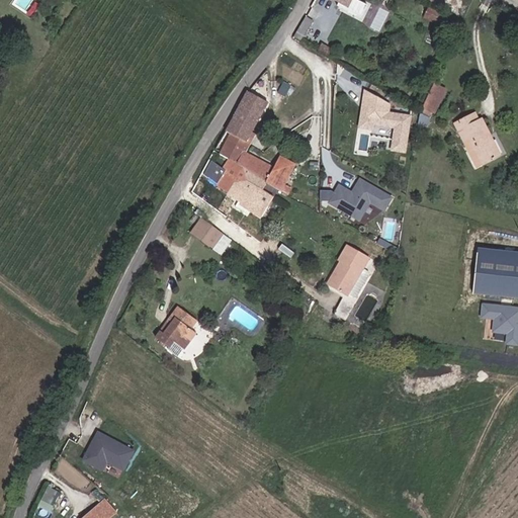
[(334,0),(354,10),(359,0),(334,0)]
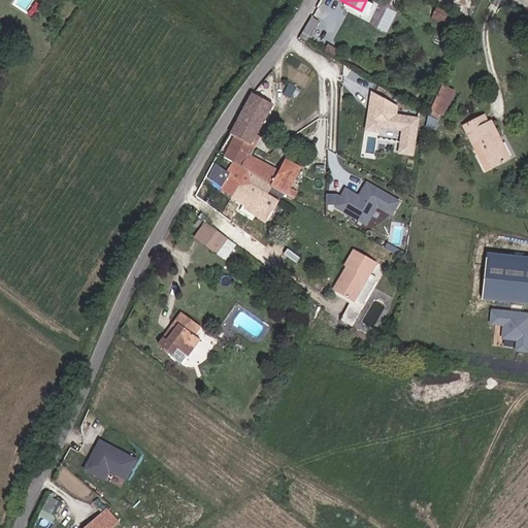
[(434,18),(447,22),(450,12),(437,8),(434,18)]
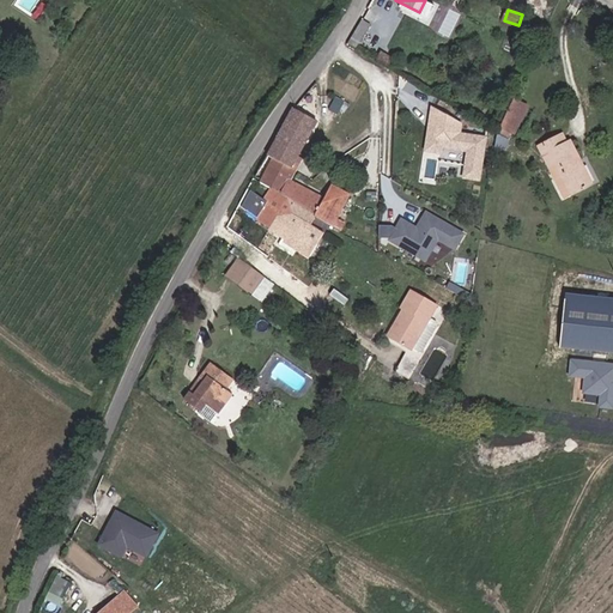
[(368,18),(362,14),(346,42),(352,47),(368,18)]
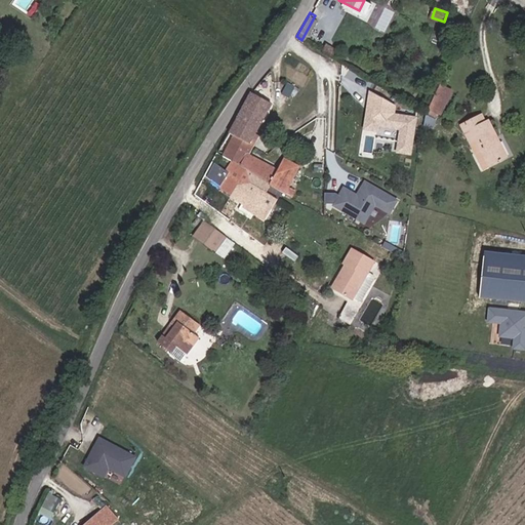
[(455,90),(445,85),(434,109),(445,114),(455,90)]
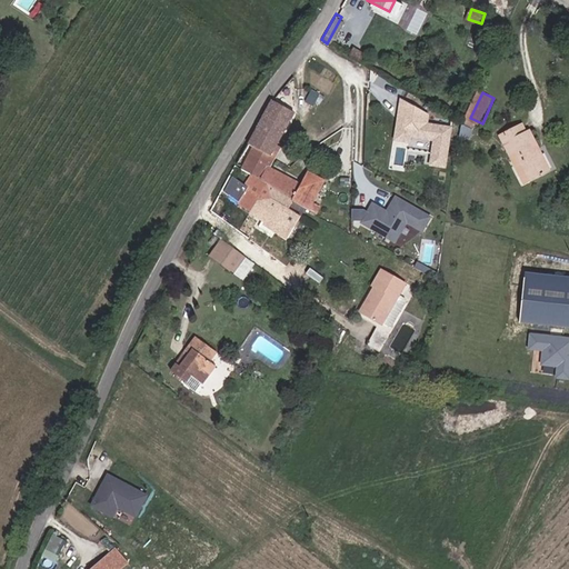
[(245,170),(255,176),(265,181),(273,165),(275,166),(285,148),(282,147),(300,115),(277,101),(252,146),(257,148),(245,170)]
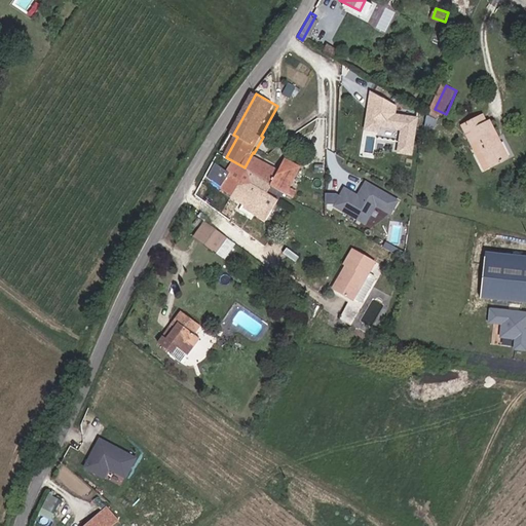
[(397,148),(409,150),(414,115),(366,109),(364,126),(376,128),(377,123),(400,126),(397,148)]
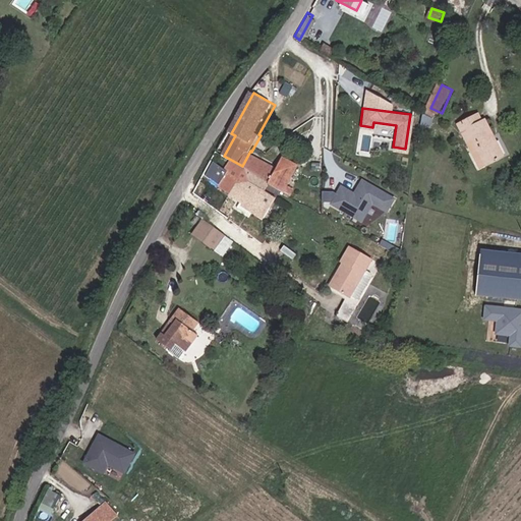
[(487,121),(482,123),(478,115),(460,125),(465,133),(469,131),(487,164),(505,155),(487,121)]
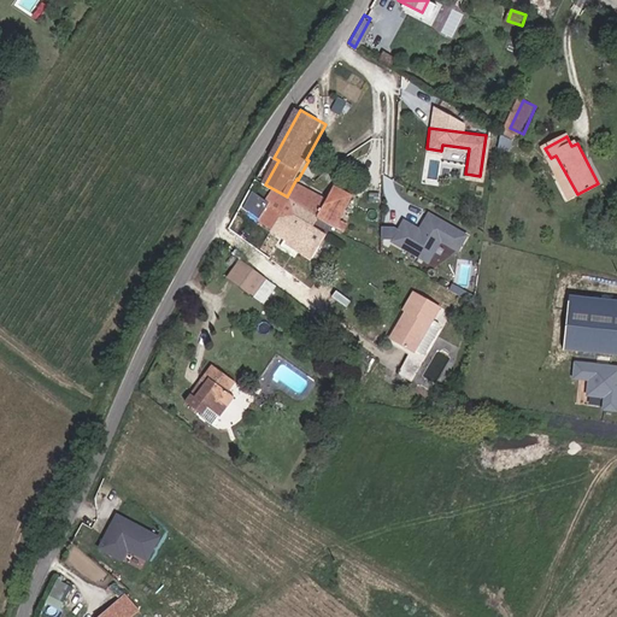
[(324,217),(334,200),(298,180),(297,178),(287,197),(324,217)]
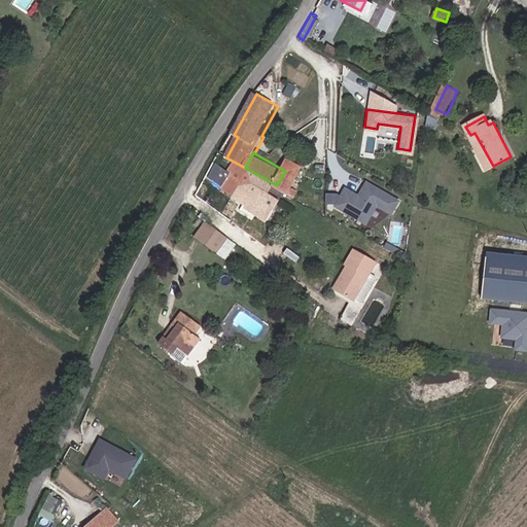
[(285,171),(277,185),(297,197),(301,191),(295,188),(307,166),(292,157),(285,171)]
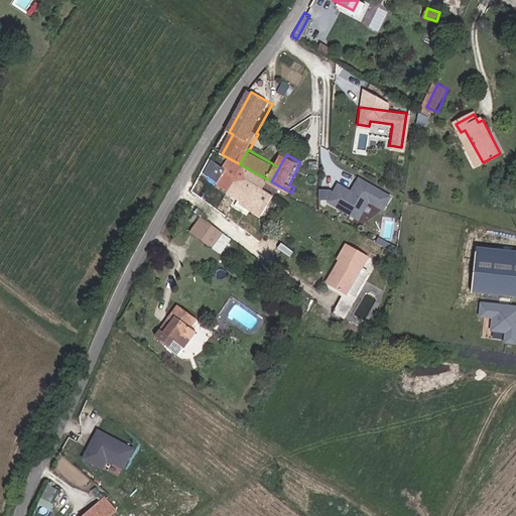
[(240,164),(231,159),(219,181),(235,190),(240,194),(237,199),(266,215),(277,197),(266,190),(271,181),(240,164)]
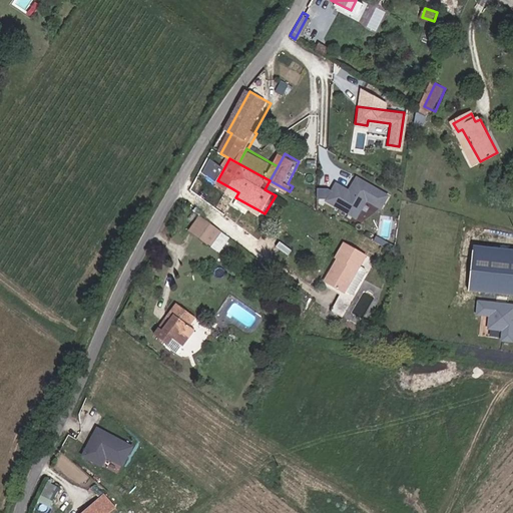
[(326,187),(316,187),(316,197),(326,197),(325,199),(355,216),(365,198),(380,206),(387,193),(355,175),(348,189),(335,181),(330,189),(326,187)]
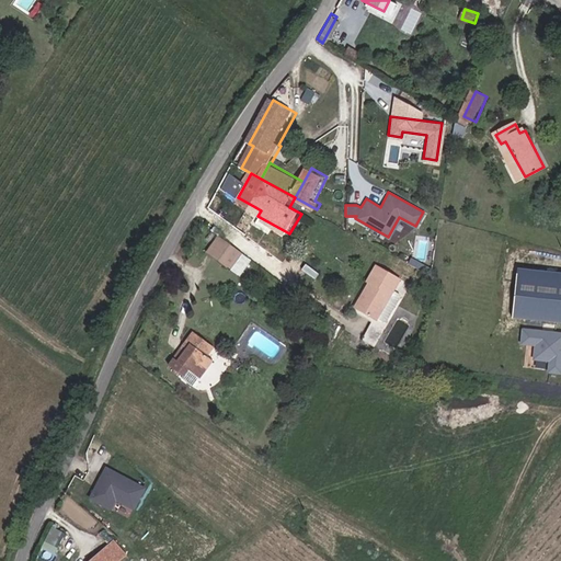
[(245,253),(222,237),(212,251),(233,268),(245,253)]
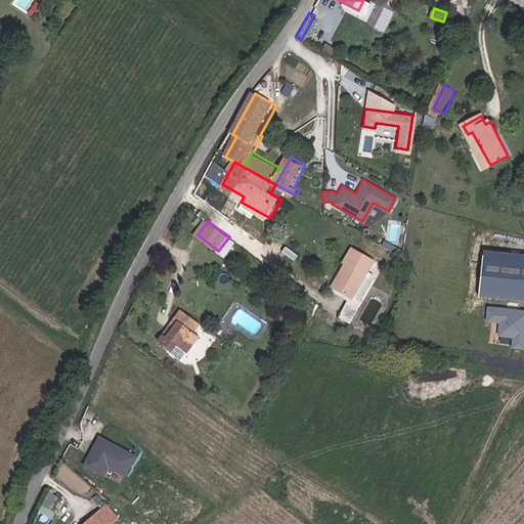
[(344,262),(332,286),(348,295),(333,323),(359,338),(363,330),(349,321),(359,302),(351,297),(352,294),(365,269),(372,258),(350,246),(341,261),(344,262)]
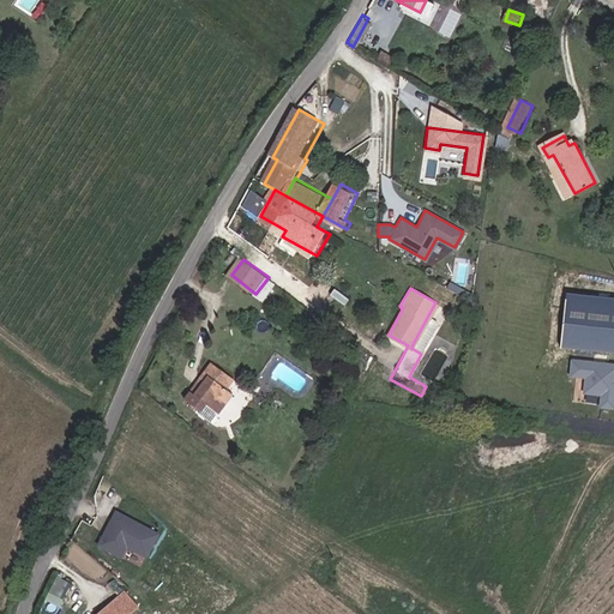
[(613,305),(564,300),(560,347),(613,350),(613,305)]
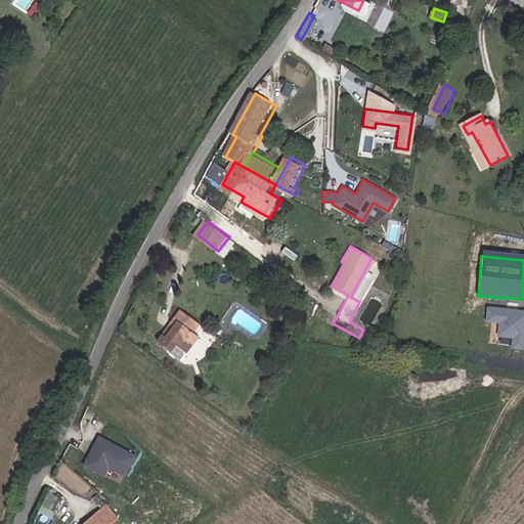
[(370,271),(365,269),(352,294),(357,297),(360,296),(372,274),(370,271)]
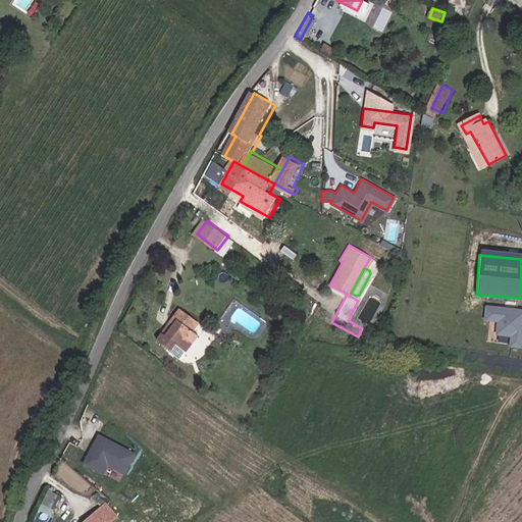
[(521,310),(485,307),(483,319),(497,321),(496,334),(510,335),(509,346),(520,347),(521,329),(521,325),(520,325),(520,319),(521,319),(521,310)]
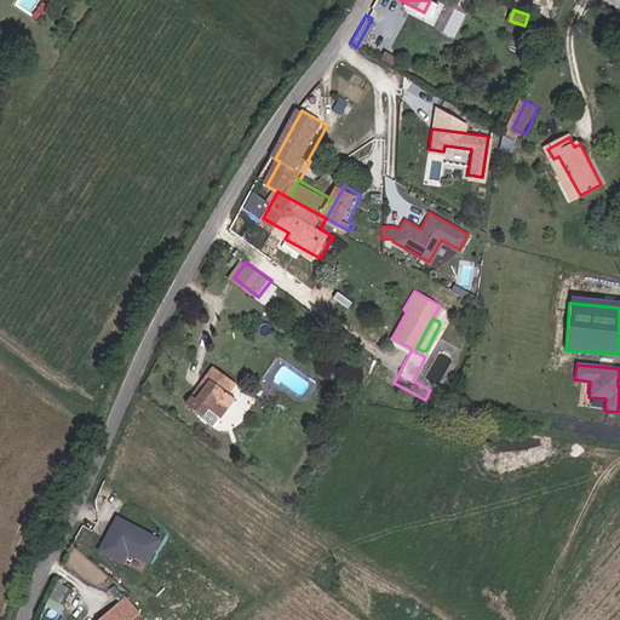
[(196,399),(190,396),(185,405),(201,415),(207,407),(219,414),(233,394),(225,390),(233,380),(210,366),(199,384),(204,388),(196,399)]
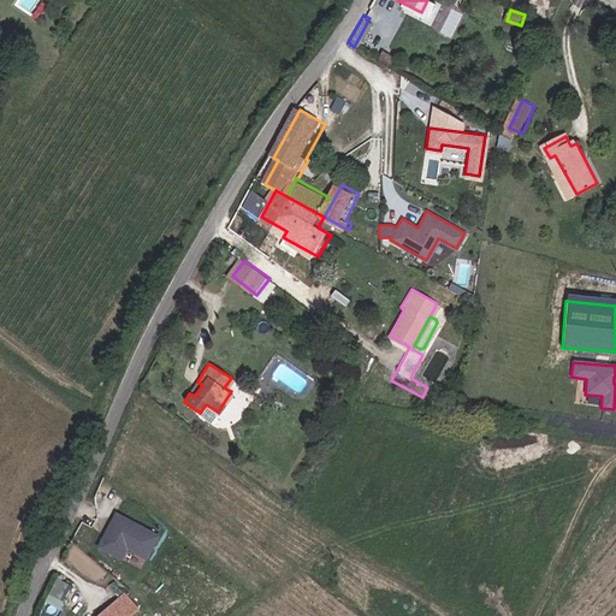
[(202,385),(197,381),(189,394),(195,396),(202,385)]
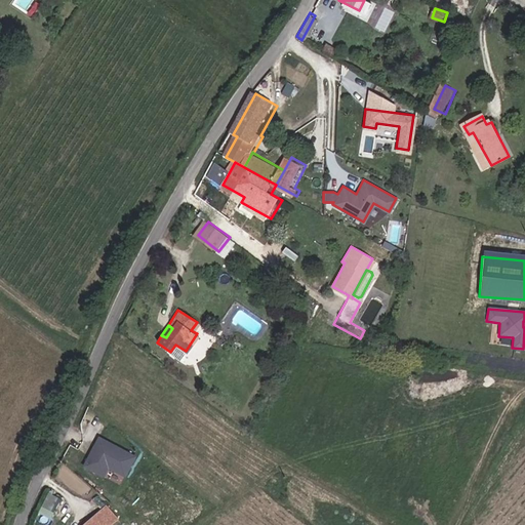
[(88,451),(80,468),(94,475),(103,469),(119,478),(129,459),(94,440),(90,447),(92,449),(90,452),(88,451)]
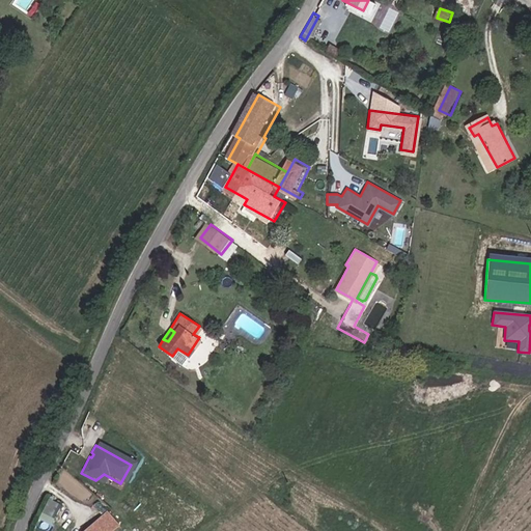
[(52,497),(40,518),(53,525),(64,504),(52,497)]
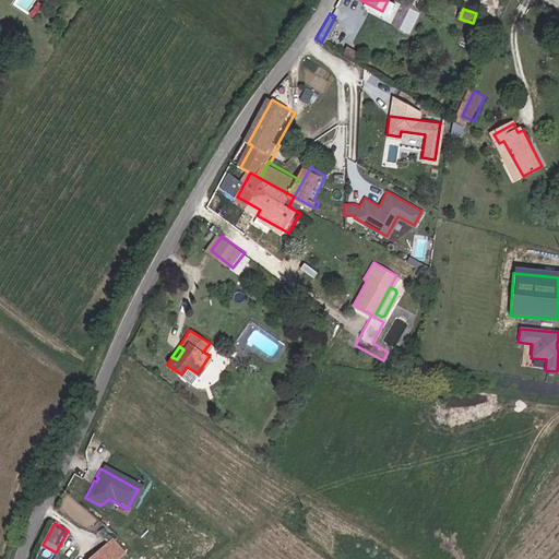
[(120,558),(126,555),(111,540),(107,544),(104,539),(100,544),(103,546),(85,558),(120,558)]
